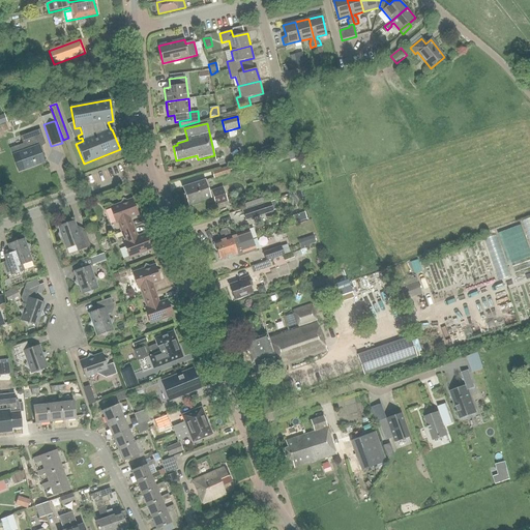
[(19,172),(25,170),(45,163),(37,144),(43,142),(39,130),(21,137),(23,144),(9,149),(16,164),(19,172)]
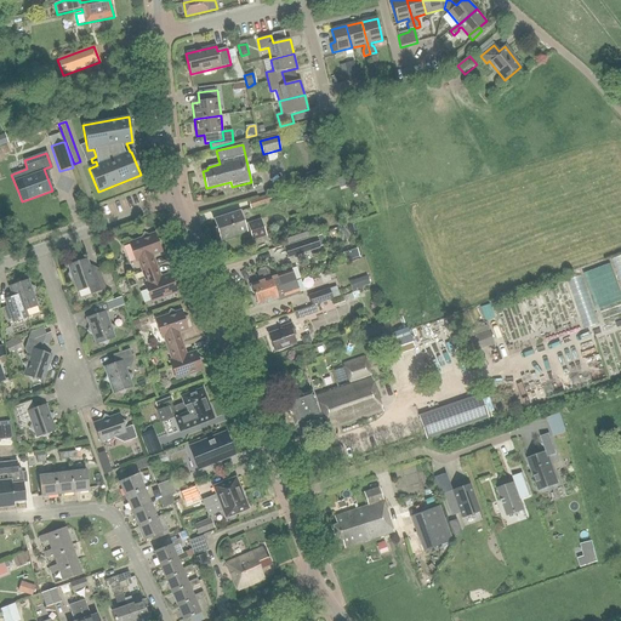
[(269,194),(249,200),(250,208),(271,201),(269,194)]
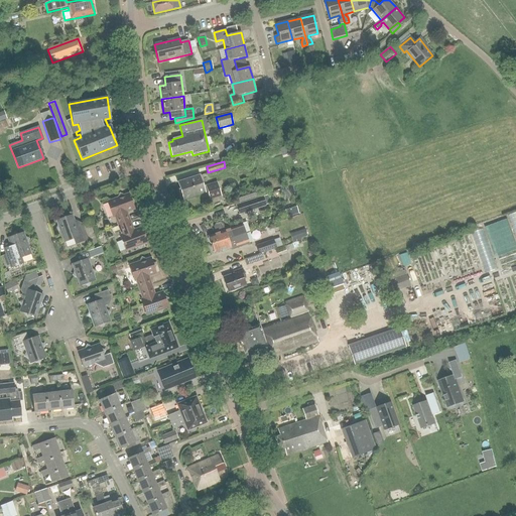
[(199,176),(177,183),(183,200),(208,191),(210,200),(222,196),(217,182),(202,187),(199,176)]
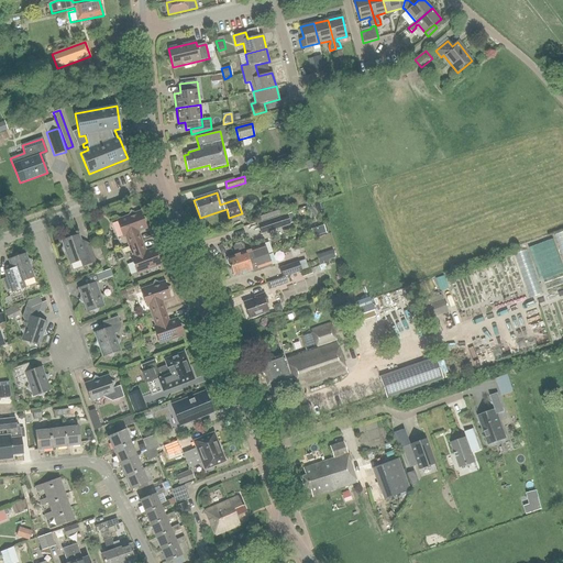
[(280,207),(256,214),(260,222),(283,214),(280,207)]
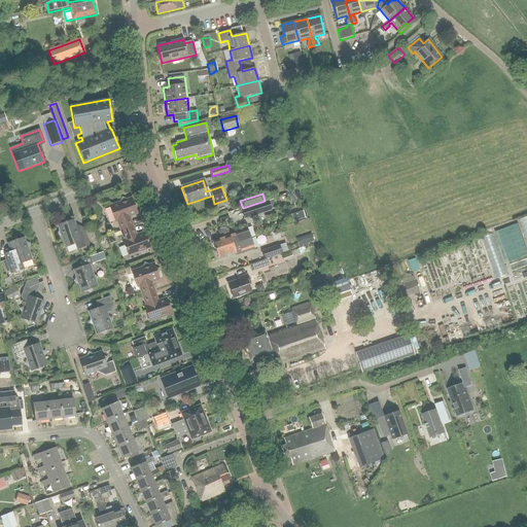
[(116,221),(120,232),(133,226),(129,217),(137,214),(135,209),(137,206),(133,204),(131,199),(126,201),(121,199),(120,203),(109,207),(115,222),(116,221)]
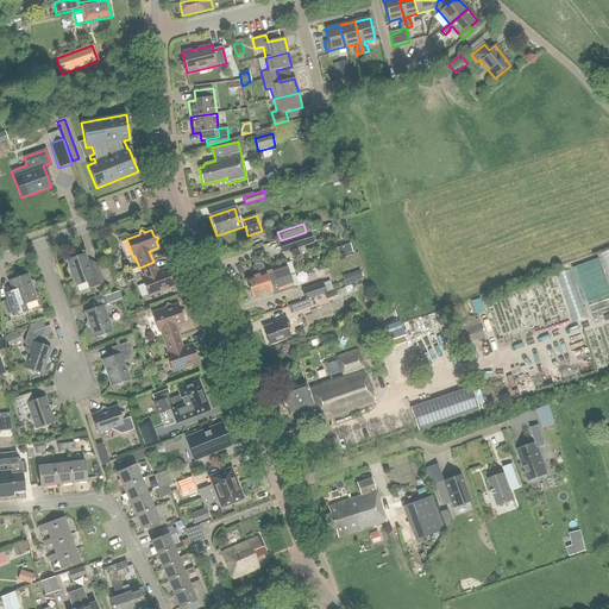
[(311,231),(280,242),(283,253),(314,243),(311,231)]
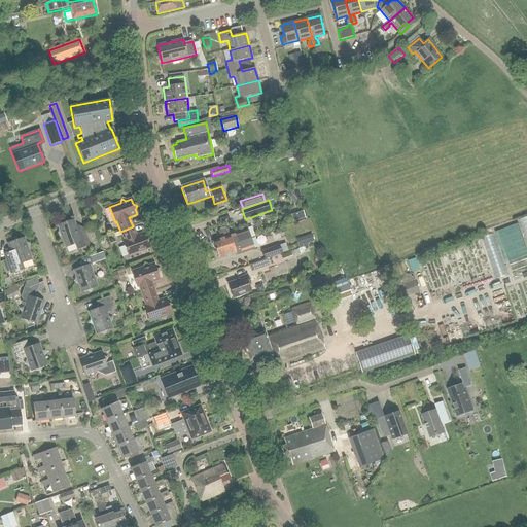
[(303,211),(291,215),(293,222),(305,218),(303,211)]
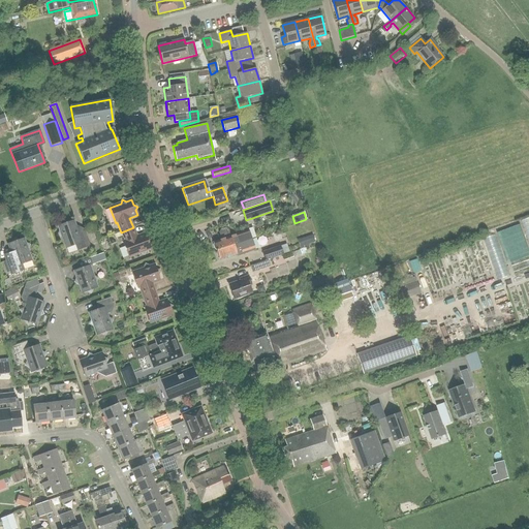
[(59,232),(57,236),(61,238),(65,249),(75,246),(78,251),(90,247),(85,234),(79,236),(73,221),(68,223),(64,221),(63,225),(58,227),(59,232)]
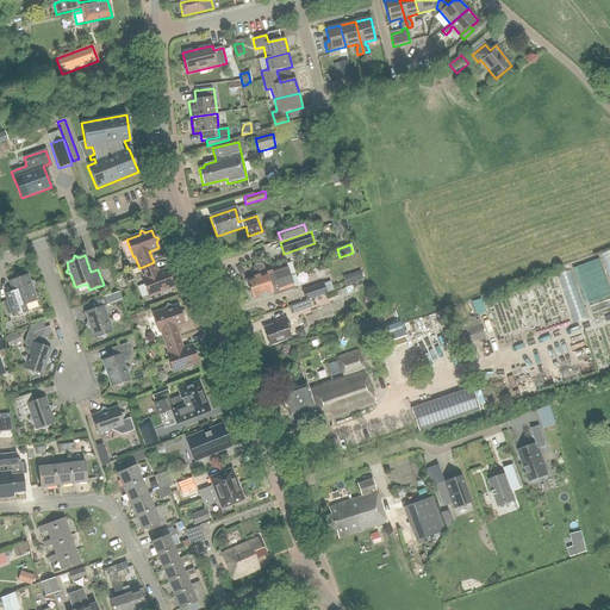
[(139,268),(143,279),(142,279),(148,297),(161,292),(166,294),(168,290),(173,287),(172,282),(173,278),(168,275),(167,269),(157,273),(154,262),(139,268)]
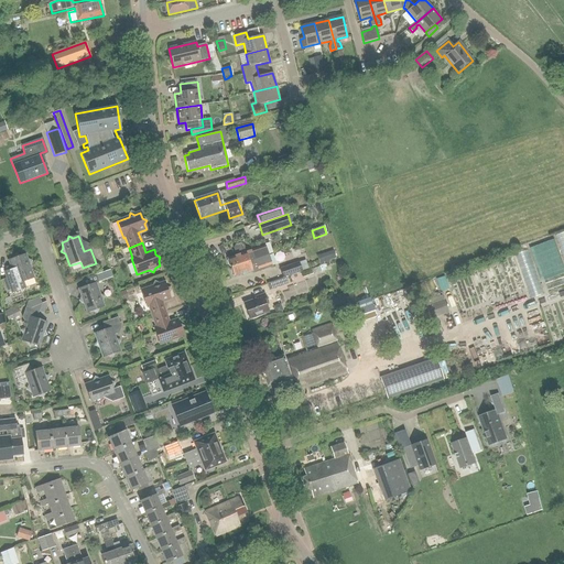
[(230,268),(240,264),(241,266),(267,256),(268,256),(263,243),(245,250),(242,246),(240,245),(235,246),(234,248),(236,256),(227,259),(230,268)]
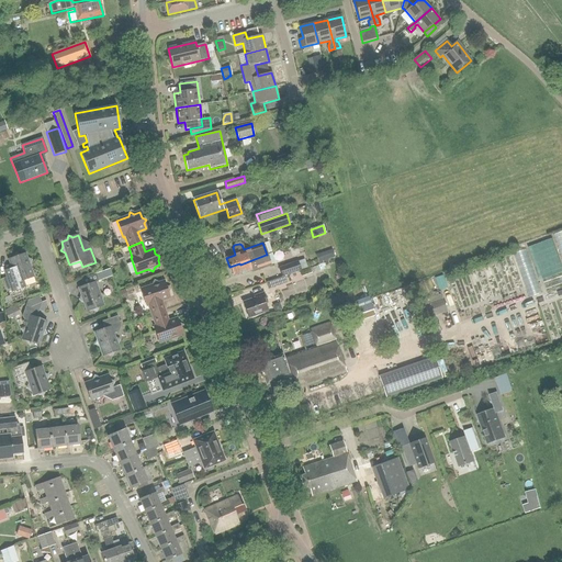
[(527,248),(515,253),(525,280),(537,276),(527,248)]
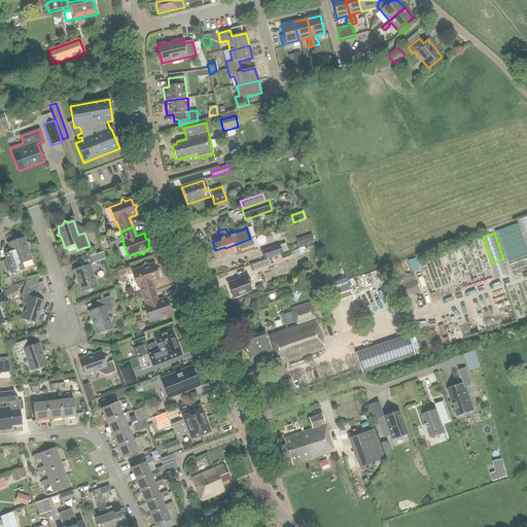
[(311,235),(305,237),(307,244),(314,242),(311,235)]
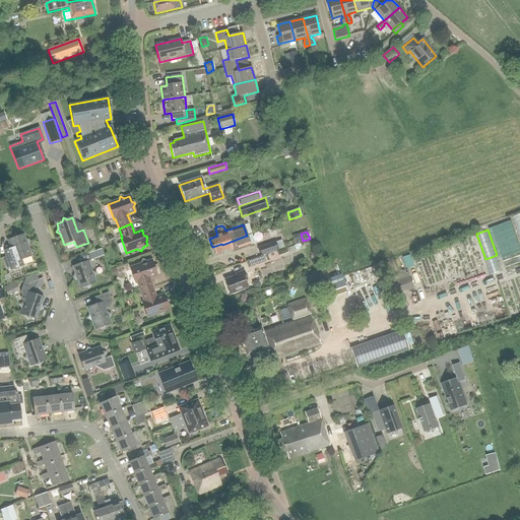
[(3,251),(10,271),(23,266),(21,260),(30,257),(26,246),(28,242),(24,240),(23,236),(18,237),(14,235),(12,239),(8,241),(10,249),(3,251)]
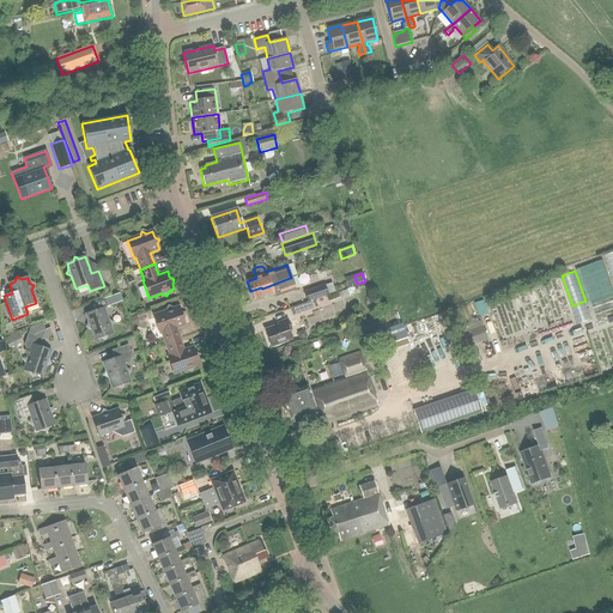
[(250,291),(254,301),(262,298),(263,301),(281,293),(283,296),(295,291),(290,278),(262,289),(261,287),(250,291)]
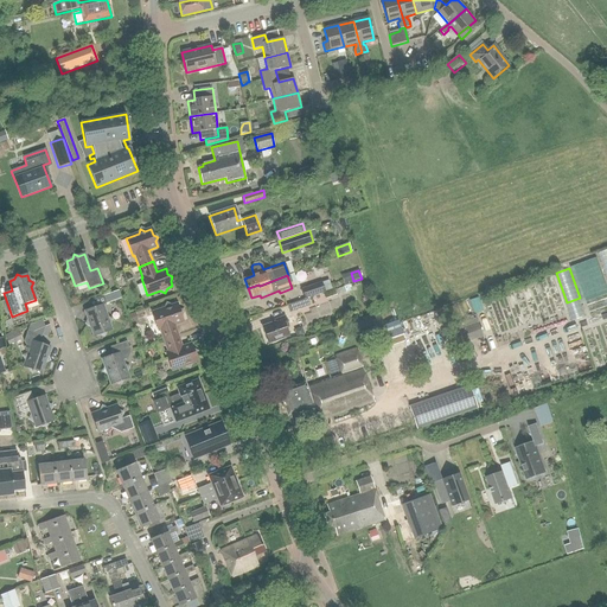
[(321,282),(300,289),(304,299),(325,292),(321,282)]
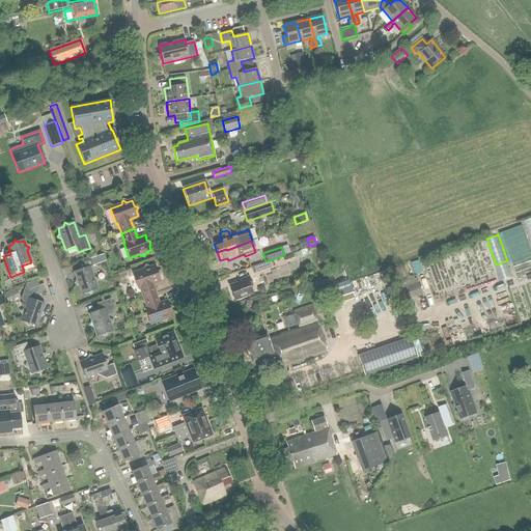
[(103,254),(89,259),(92,266),(106,261),(103,254)]
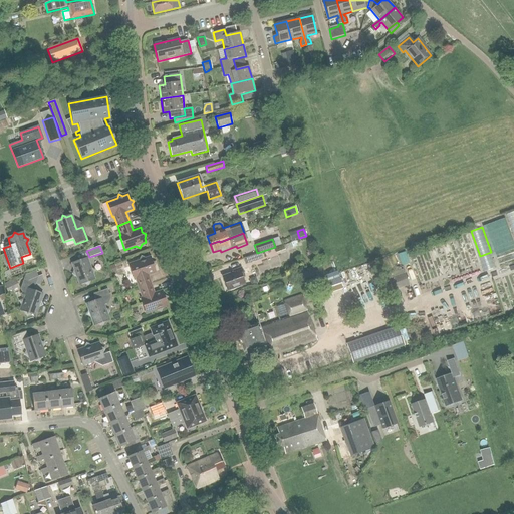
[(409,263),(405,252),(398,254),(402,266),(409,263)]
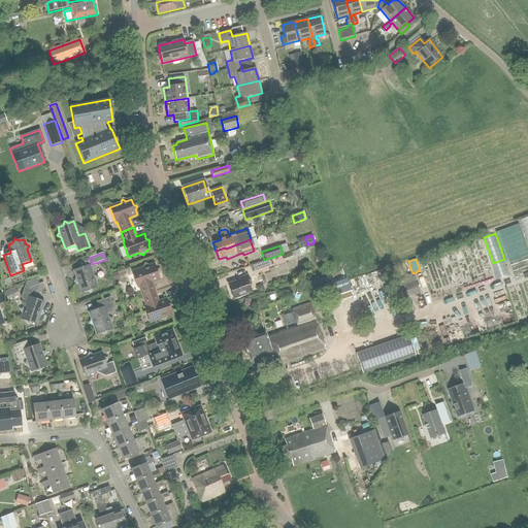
[(267,260),(250,265),(252,271),(269,266),(267,260)]
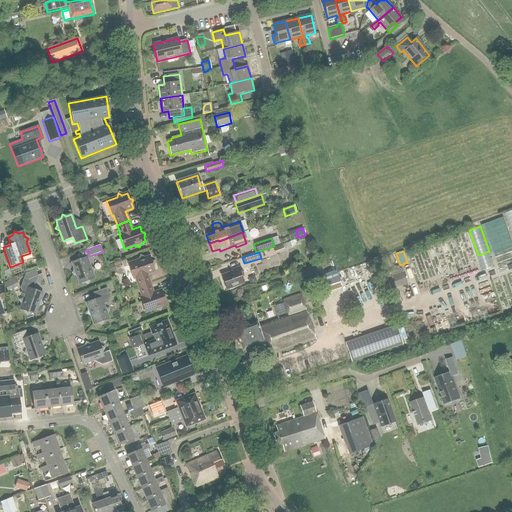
[(135,279),(138,288),(150,284),(146,275),(154,272),(152,267),(154,263),(150,262),(149,257),(144,258),(140,257),(138,260),(127,264),(133,279),(135,279)]
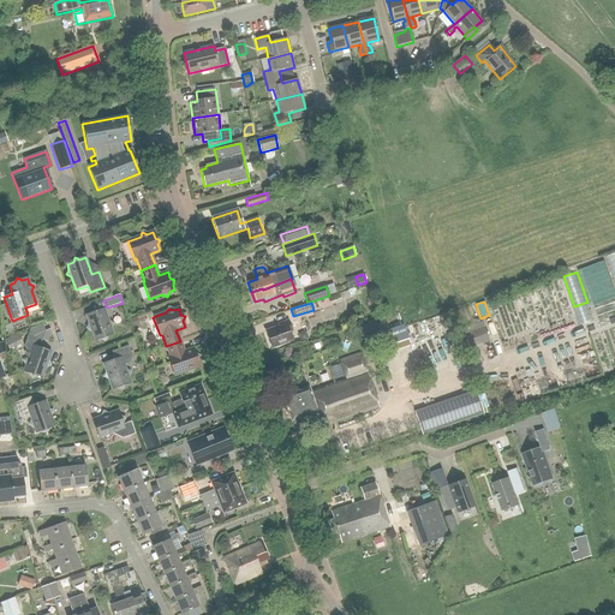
[(108,323),(103,310),(85,316),(94,341),(100,340),(105,341),(107,338),(113,335),(111,329),(113,324),(108,323)]
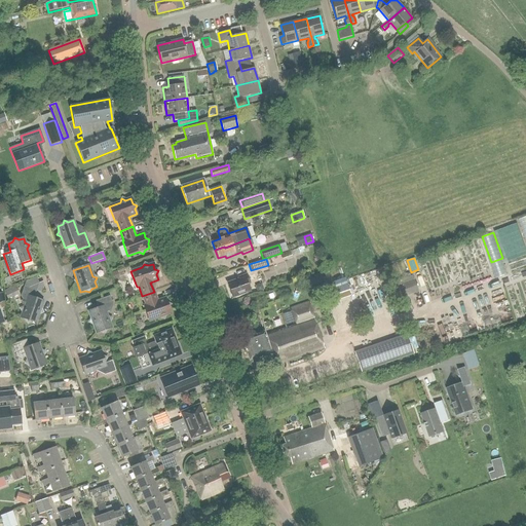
[(313,290),(331,283),(329,278),(327,271),(309,277),(311,286),(313,290)]
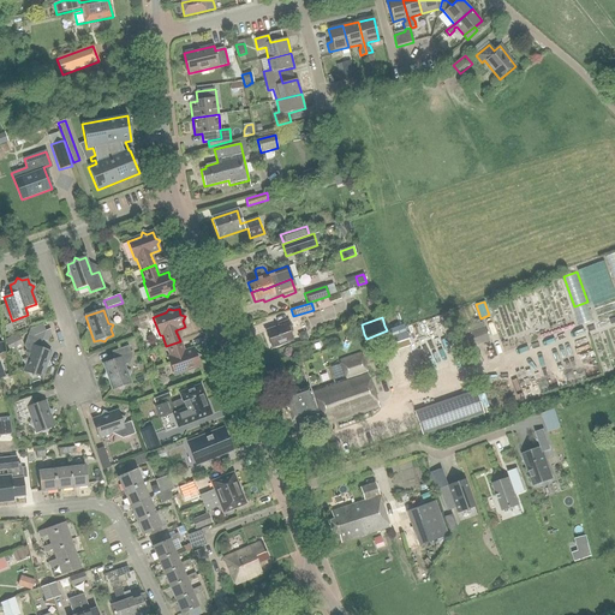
[(279,326),(279,328),(266,333),(272,348),(292,340),(288,332),(292,330),(288,322),(279,326)]
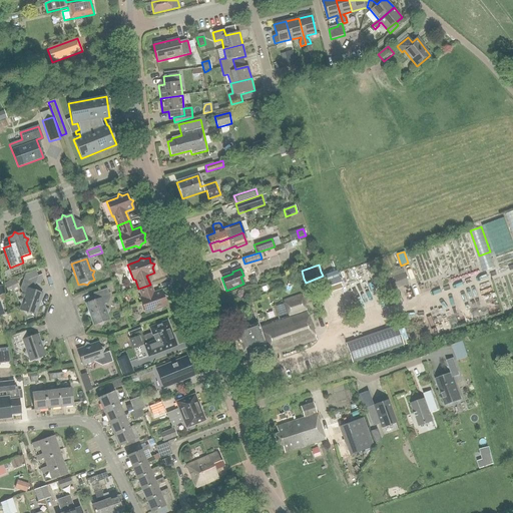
[(403,269),(386,275),(391,291),(408,285),(403,269)]
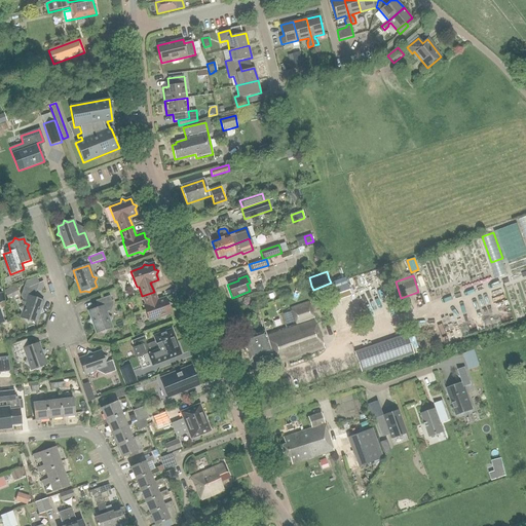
[(36,324),(43,302),(33,299),(36,292),(38,285),(36,278),(25,283),(24,288),(21,297),(23,302),(25,303),(24,307),(20,309),(22,313),(20,318),(25,320),(27,324),(31,322),(36,324)]
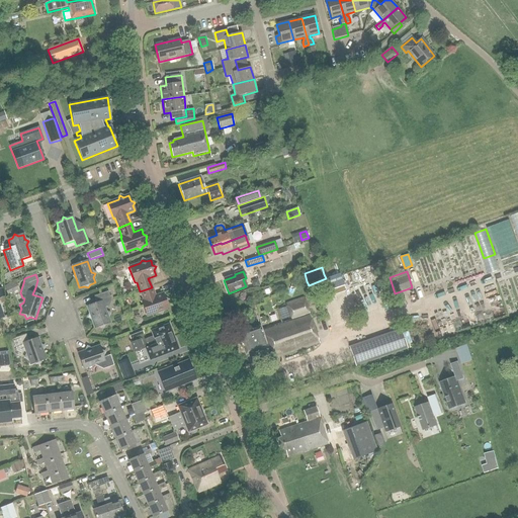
[(343,285),(340,276),(329,280),(332,289),(343,285)]
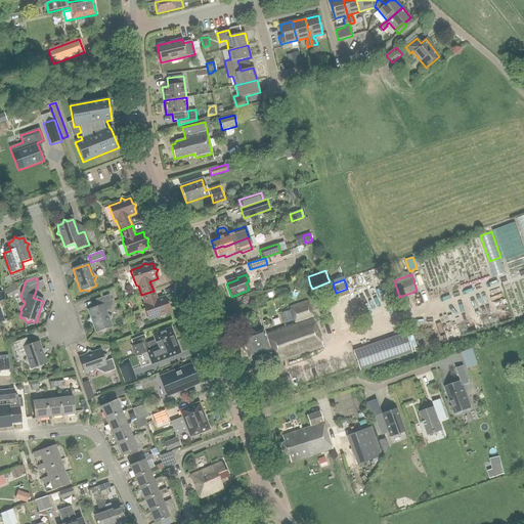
[(263,289),(260,282),(254,285),(256,291),(263,289)]
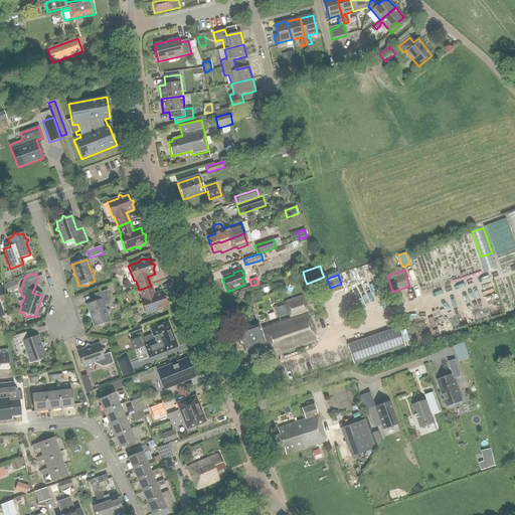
[(14,280),(4,285),(7,292),(17,287),(14,280)]
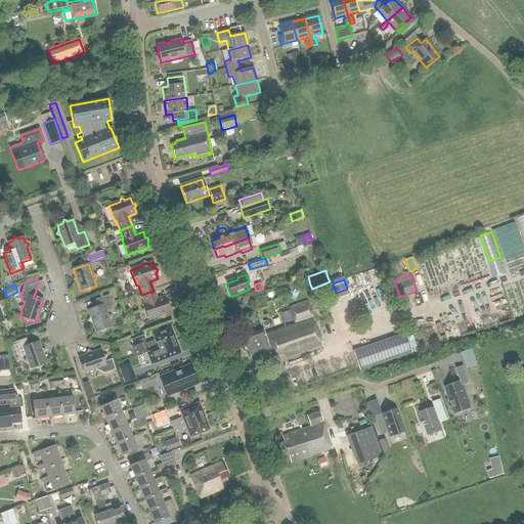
[(157,300),(154,291),(141,295),(144,304),(142,305),(148,320),(159,316),(163,318),(165,314),(170,313),(168,308),(170,304),(166,302),(165,297),(157,300)]
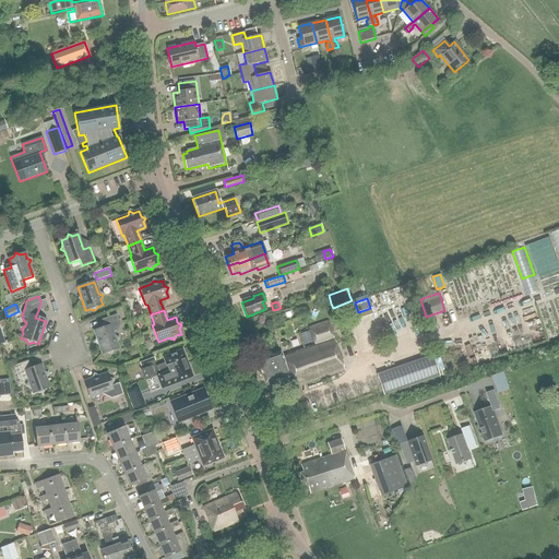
[(100,321),(104,328),(93,331),(102,355),(107,353),(110,355),(113,351),(118,348),(116,344),(118,340),(114,337),(113,333),(117,331),(119,325),(116,316),(100,321)]
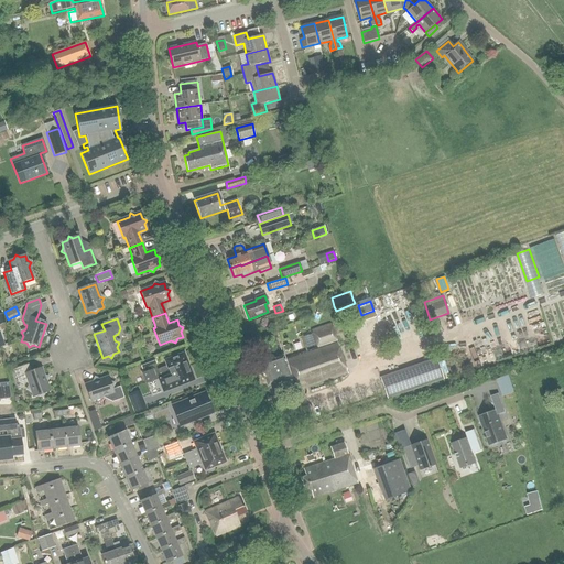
[(291,357),(297,376),(290,379),(295,392),(347,375),(336,342),(337,340),(332,326),(312,334),(317,348),(291,357)]
